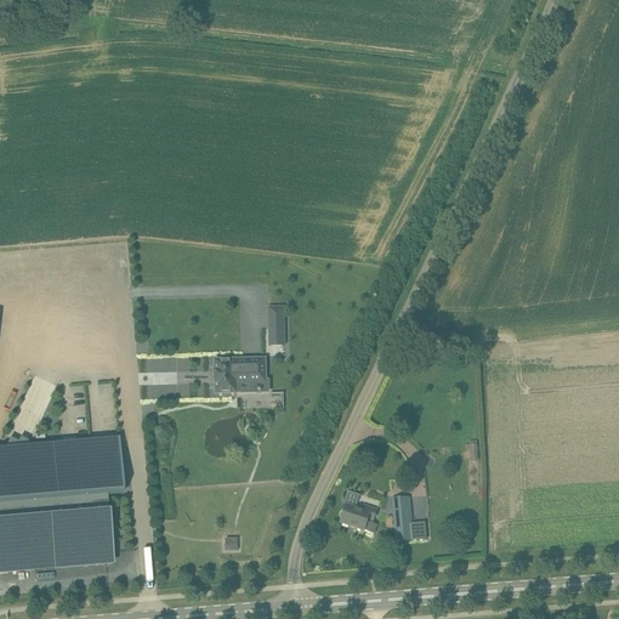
[(219,369),(219,380),(219,391),(239,391),(239,380),(268,380),(268,379),(268,357),(219,358),(219,369)]
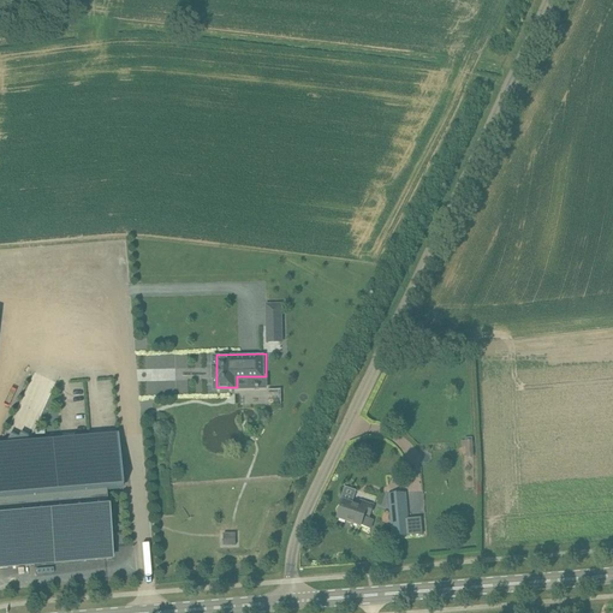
[(0,565),(114,555),(108,489),(124,487),(119,434),(0,444),(0,565)]
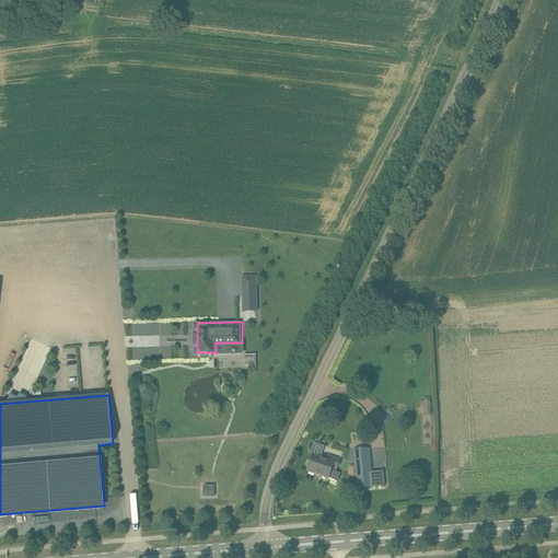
[(372,445),(356,448),(359,487),(375,486),(374,471),(372,445)]
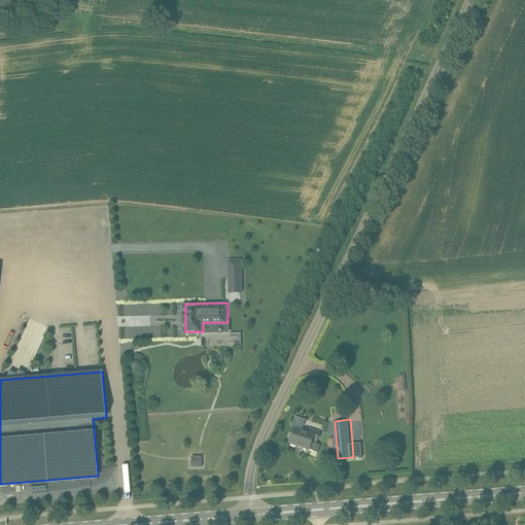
[(310,431),(306,430),(296,426),(291,442),(319,451),(322,444),(314,441),(315,436),(319,439),(322,430),(311,427),(310,431)]
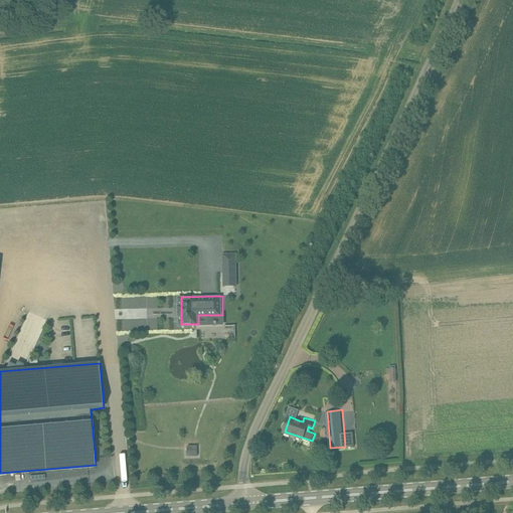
[(190,454),(201,454),(200,444),(190,444),(190,454)]
